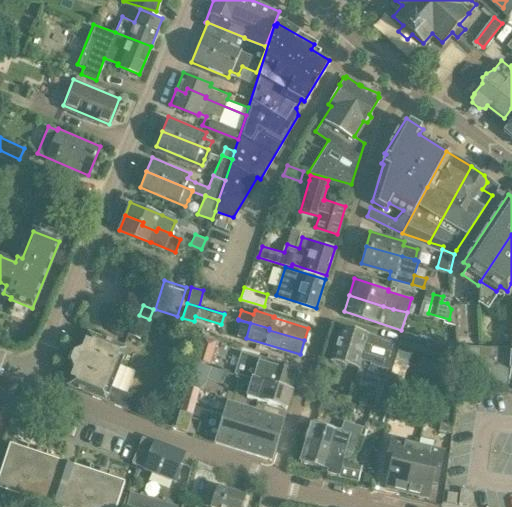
[(340,324),(330,357),(357,365),(354,376),(360,378),(383,385),(386,373),(389,374),(398,342),(379,336),(367,333),(367,332),(340,324)]
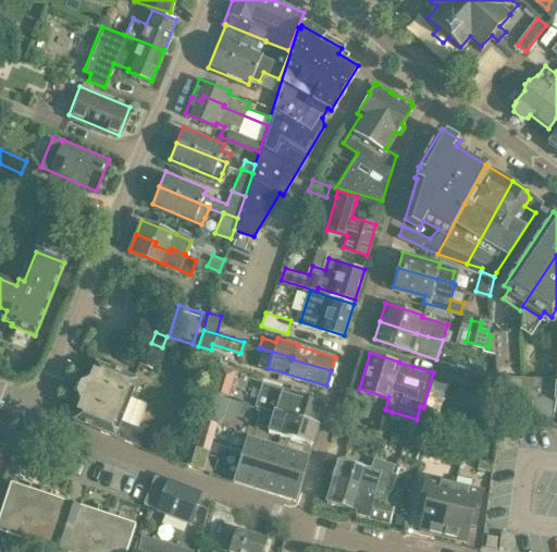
[(114,434),(137,443),(144,428),(137,426),(147,402),(131,395),(137,378),(97,360),(89,379),(81,382),(77,391),(81,400),(74,418),(114,434)]
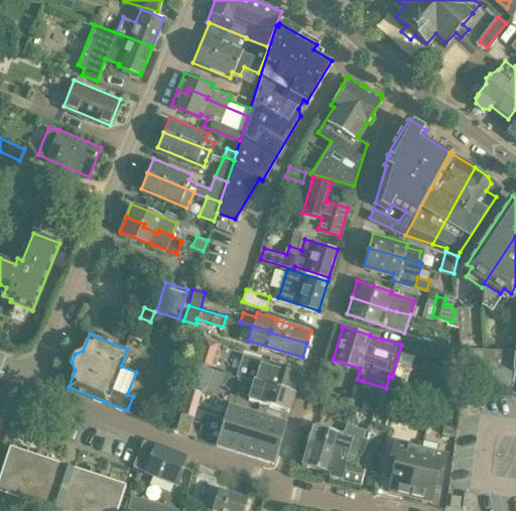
[(212,365),(219,341),(203,336),(197,360),(212,365)]
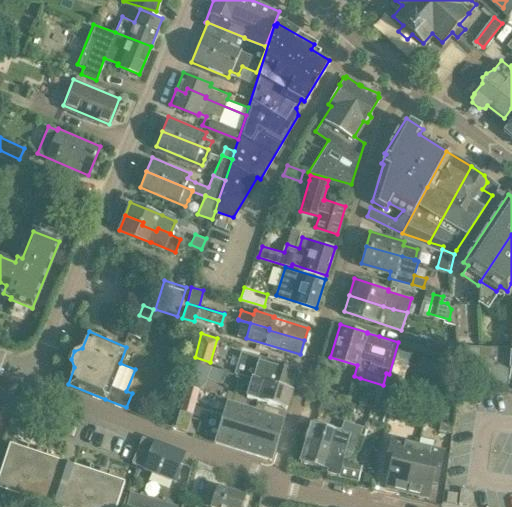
[(448,354),(452,339),(437,335),(433,350),(448,354)]
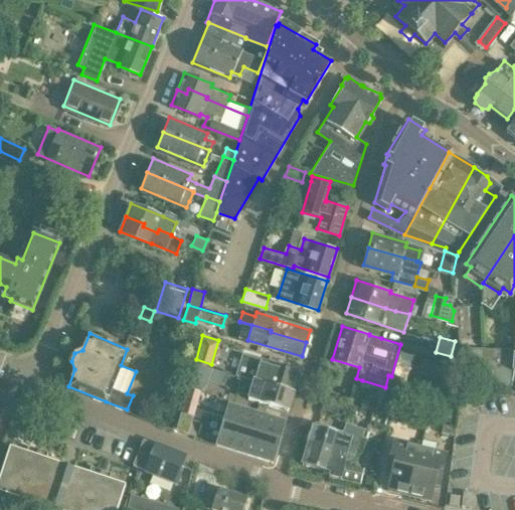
[(484,346),(460,347),(460,384),(485,383),(484,347),(484,346)]
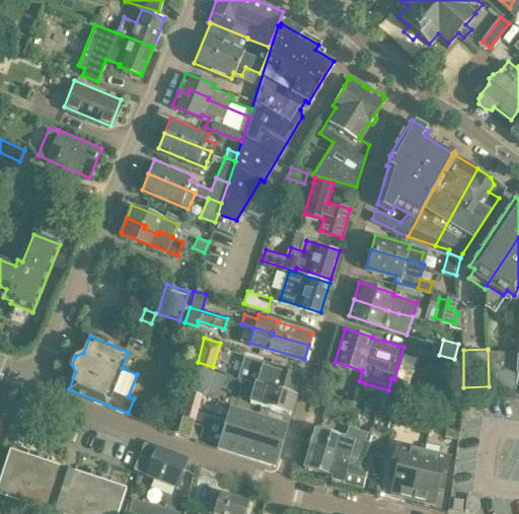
[(514,350),(488,350),(489,386),(515,386),(514,350)]
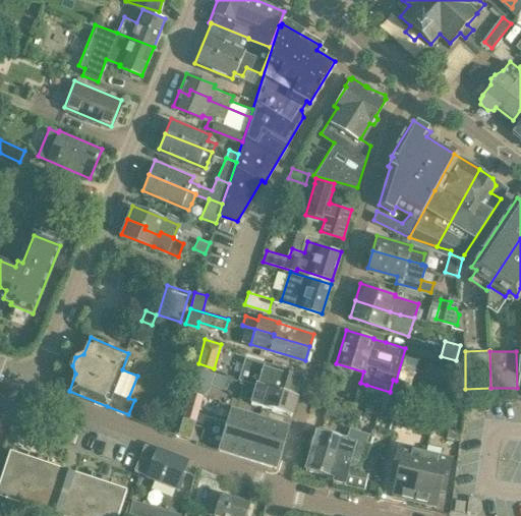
[(264,362),(259,361),(244,356),(238,378),(256,384),(251,402),(291,413),(302,378),(277,370),(279,365),(264,361),(264,362)]
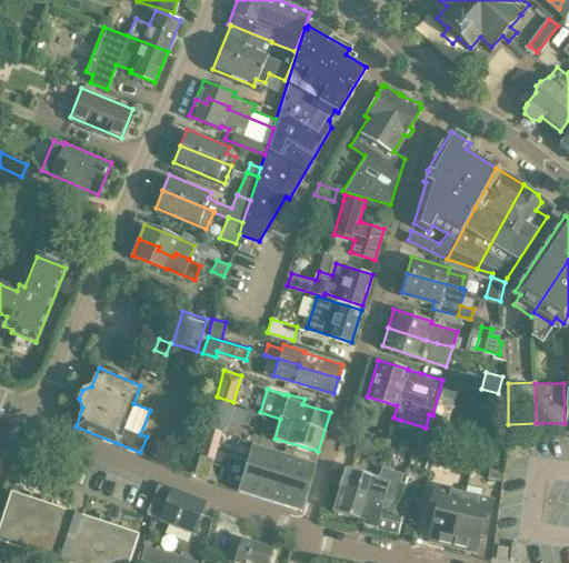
[(216,399),(209,421),(227,426),(229,419),(233,404),(216,399)]
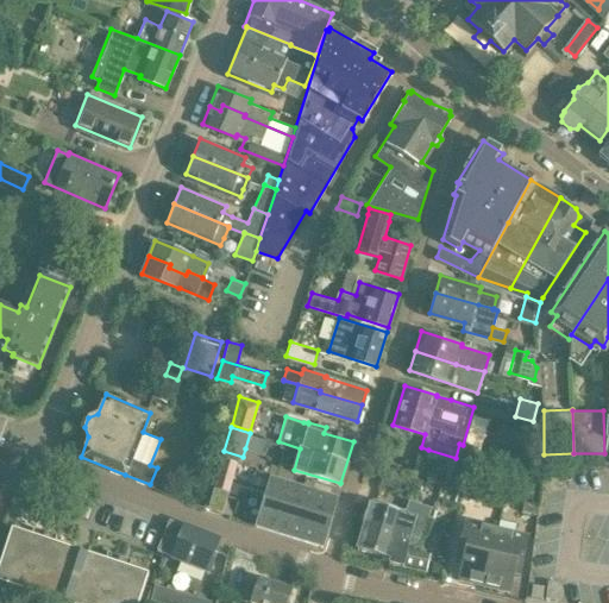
[(221,457),(213,485),(214,485),(228,490),(237,462),(221,457)]
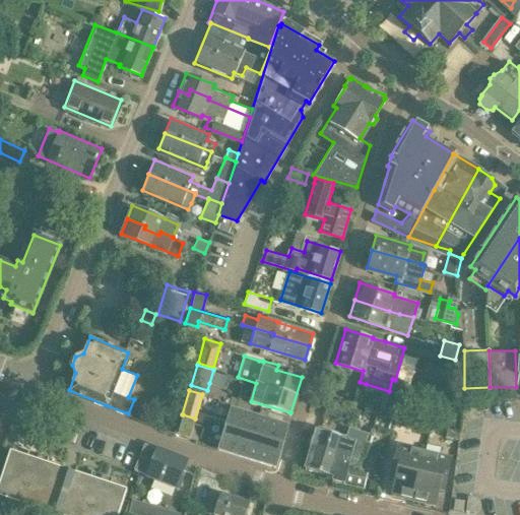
[(328,401),(326,410),(335,413),(338,404),(328,401)]
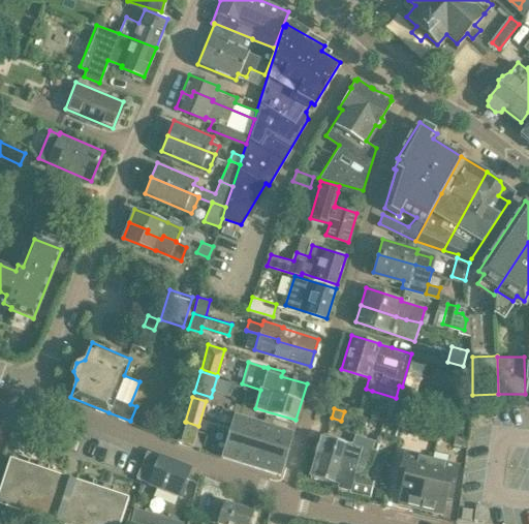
[(235,413),(222,454),(253,464),(263,467),(280,472),(292,431),(263,423),(235,413)]
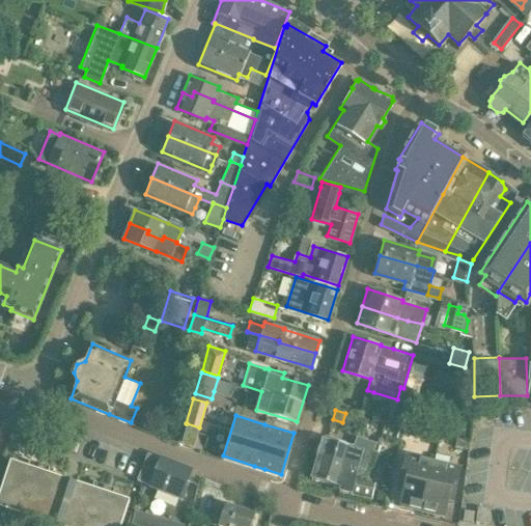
[(462,435),(465,421),(447,417),(444,432),(462,435)]
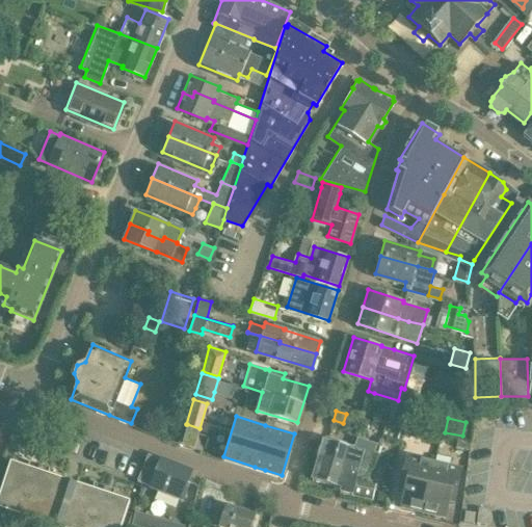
[(421,437),(422,428),(410,425),(409,433),(421,437)]
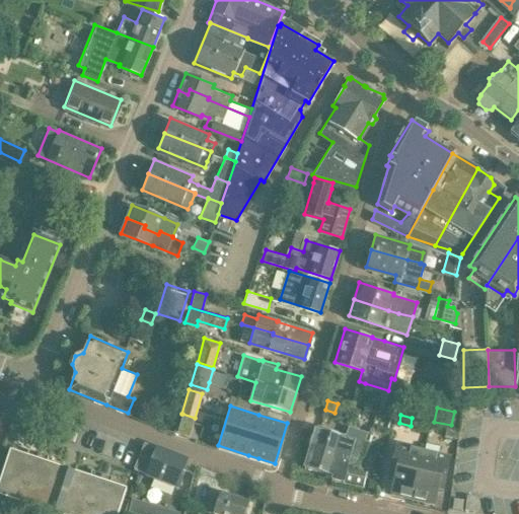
[(336,430),(318,425),(317,429),(314,428),(310,444),(326,448),(325,454),(351,460),(364,452),(368,438),(345,432),(344,436),(335,434),(336,430)]
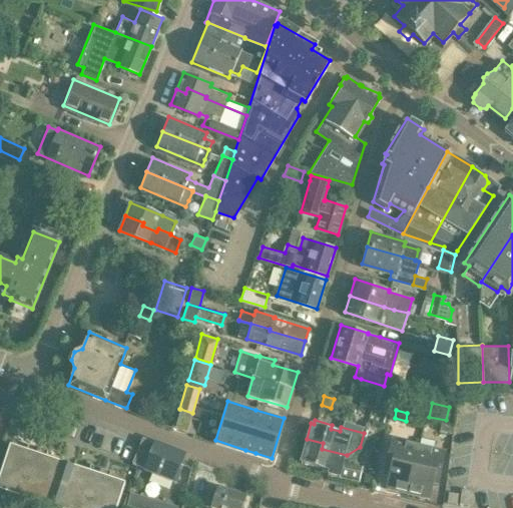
[(453,424),(442,421),(440,429),(451,432),(453,424)]
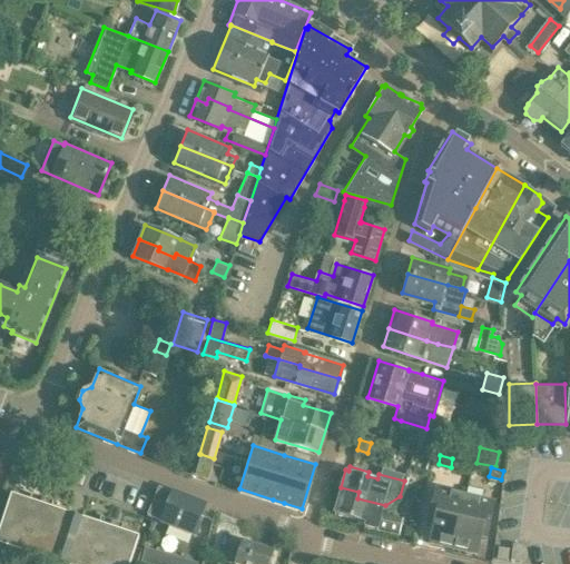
[(172,490),(158,484),(147,512),(160,517),(160,518),(196,533),(199,524),(196,522),(204,503),(172,490)]
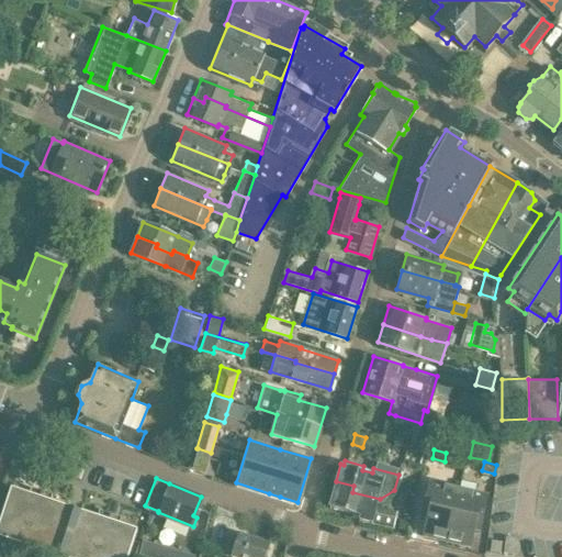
[(447,538),(458,487),(429,480),(422,514),(427,515),(424,533),(447,538)]
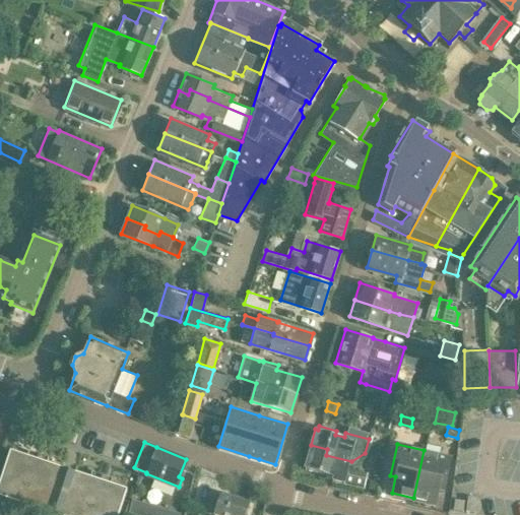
[(351,461),(326,455),(327,449),(311,445),(305,466),(333,474),(332,478),(347,483),(348,481),(363,486),(367,471),(348,465),(349,462),(352,463),(365,454),(365,453),(351,461)]
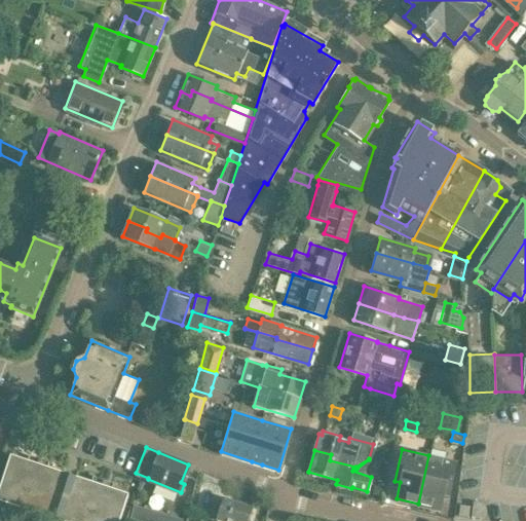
[(54,515),(68,478),(62,476),(64,473),(9,454),(0,484),(0,500),(48,517),(49,513),(54,515)]
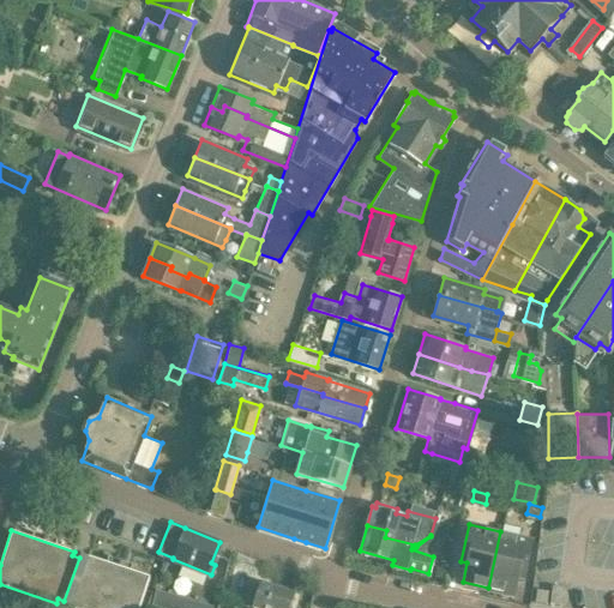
[(523,576),(533,539),(500,531),(488,588),(512,594),(517,575),(523,576)]
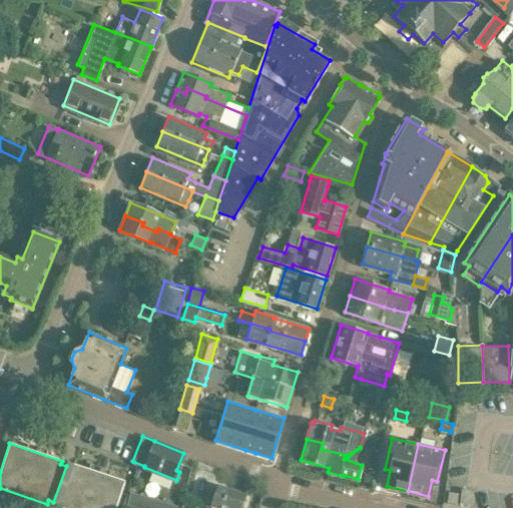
[(115,507),(124,481),(72,464),(71,468),(66,466),(53,502),(59,504),(57,507),(58,507),(115,507)]
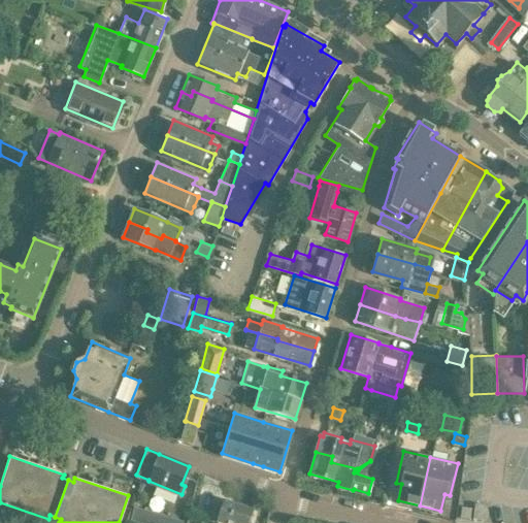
[(375,485),(373,492),(382,494),(384,486),(375,485)]
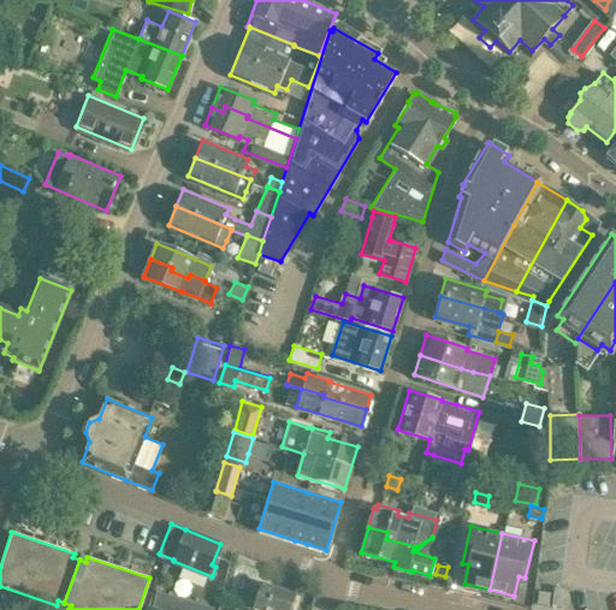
[(289,609),(295,593),(261,582),(259,587),(249,584),(243,604),(261,609),(289,609)]
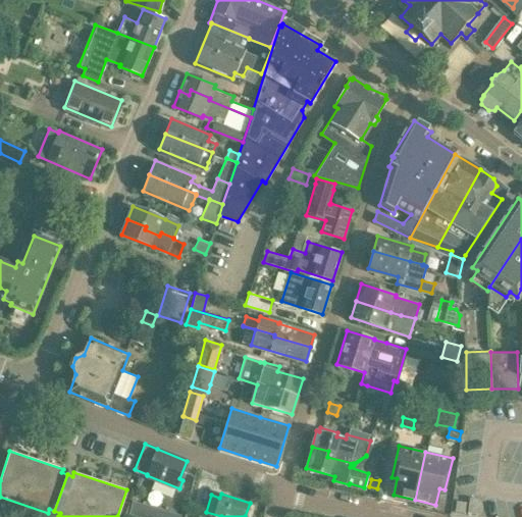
[(125,512),(138,515),(142,504),(129,500),(125,512)]
